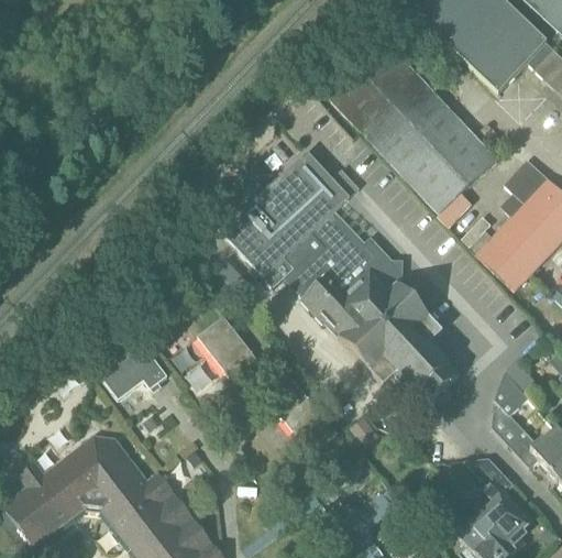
[(429,0),(416,14),(497,93),(546,43),(500,0),(429,0)]
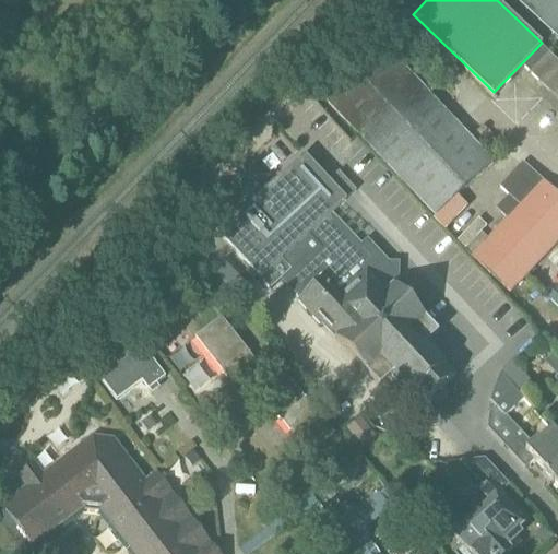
[(519,0),(557,35),(557,0),(519,0)]
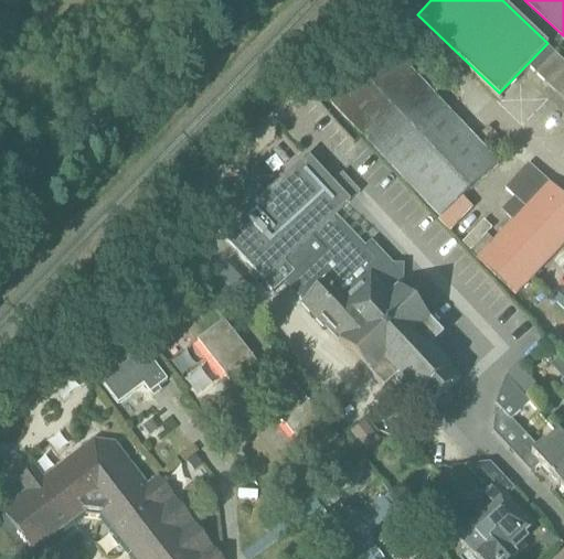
[(331,96),(440,213),(499,158),(390,42),(331,96)]
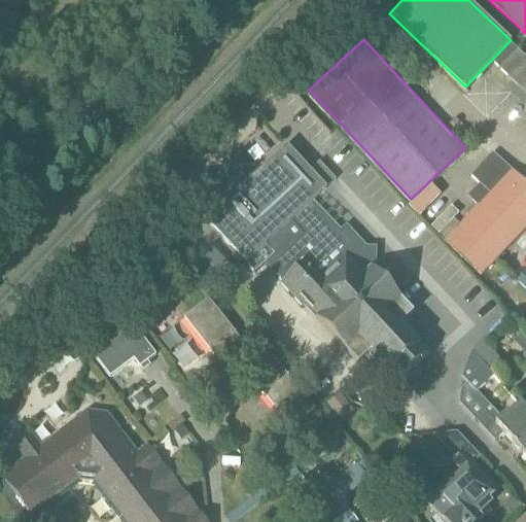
[(511,72),(525,56),(525,51),(518,43),(500,62),(511,72)]
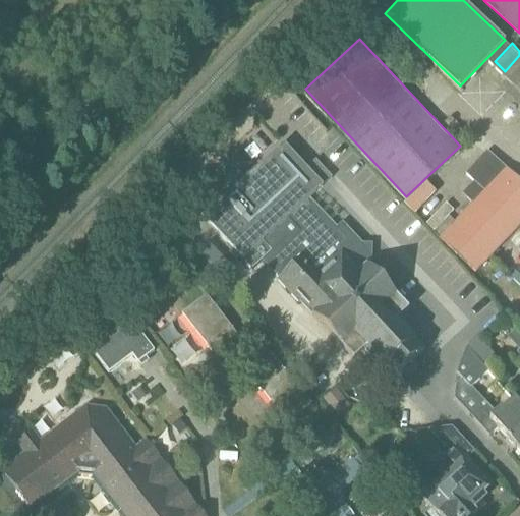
[(519,55),(505,71),(514,79),(519,72),(519,55)]
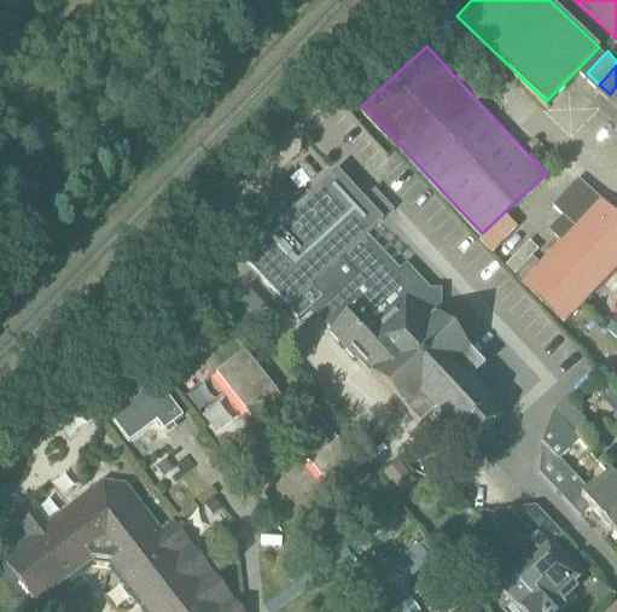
[(553,203),(574,222),(523,278),(564,316),(616,260),(616,208),(601,193),(601,194),(580,175),(553,203)]
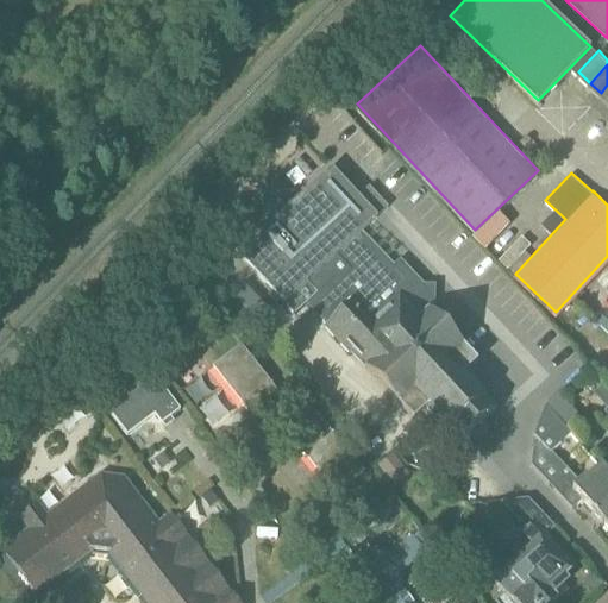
[(370,182),(361,192),(350,181),(279,246),(258,224),(236,244),(283,296),(307,276),(339,311),(327,321),(352,349),(356,344),(371,360),(367,364),(415,416),(428,404),(450,427),(451,425),(462,437),(496,404),(487,394),(488,393),(467,370),(478,358),(430,306),(428,307),(421,300),(422,283),(407,267),(408,264),(400,256),(394,262),(362,227),(378,212),(389,202),(370,182)]
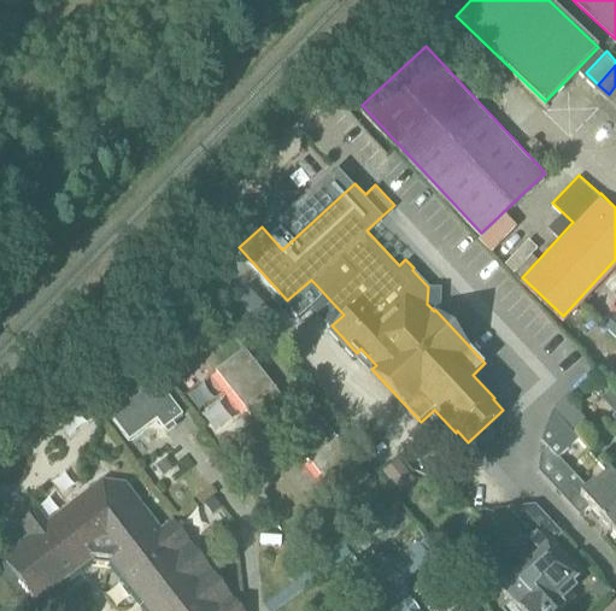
[(250,281),(236,293),(263,323),(276,311),(250,281)]
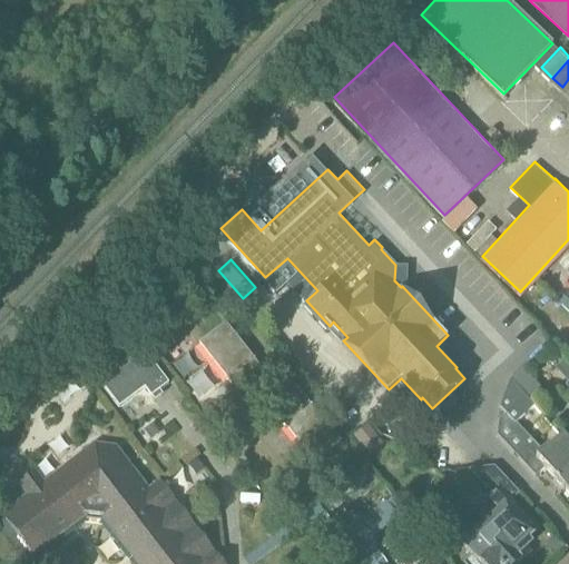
[(557,297),(568,307),(568,286),(557,297)]
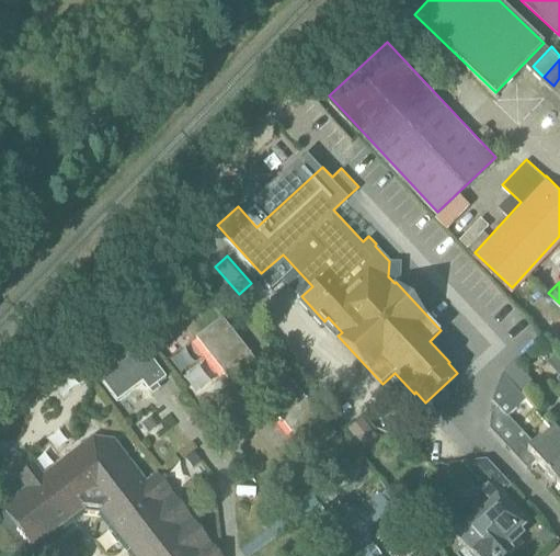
[(271,411),(275,408),(309,453),(335,432),(287,371),(274,382),(223,315),(197,335),(248,401),(262,390),(269,399),(264,403),(271,411)]
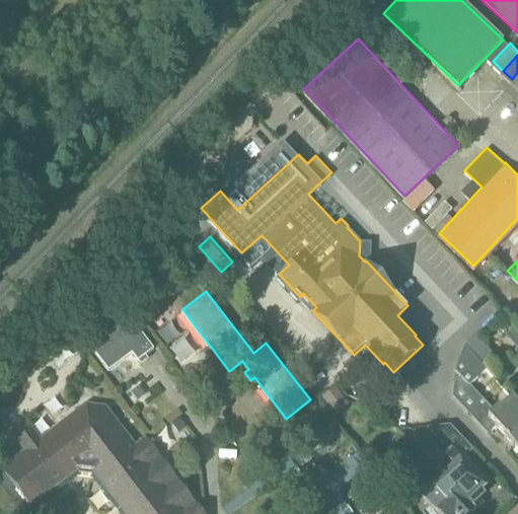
[(109,317),(122,308),(117,300),(104,310),(109,317)]
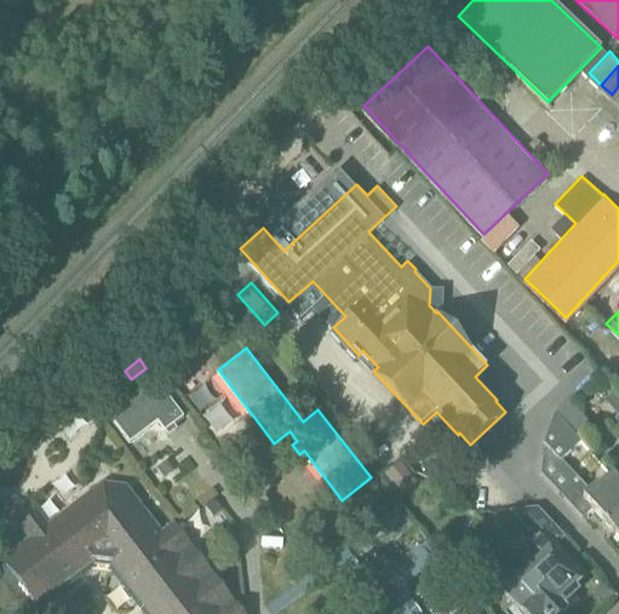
[(158,418),(165,428),(184,413),(155,376),(108,411),(130,439),(158,418)]
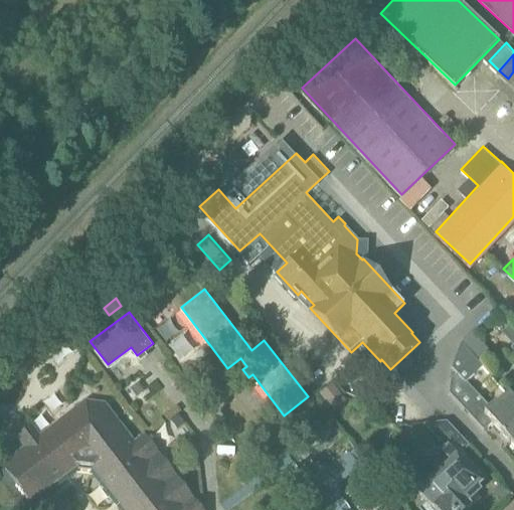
[(513,328),(509,323),(501,329),(513,342),(511,344),(513,347),(513,374),(513,390),(511,393),(513,396),(513,328)]
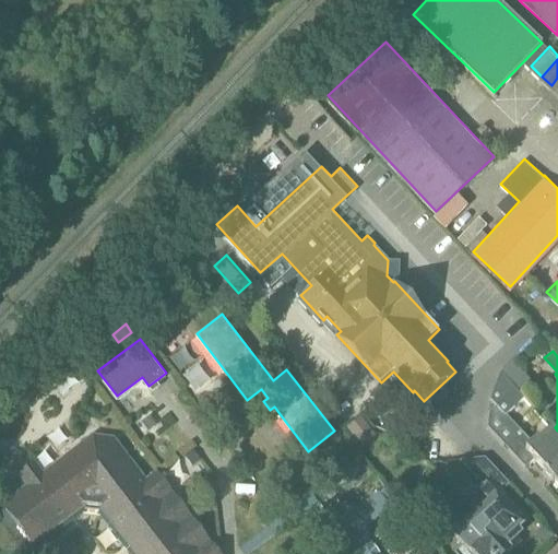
[(97,369),(86,356),(79,362),(90,376),(97,369)]
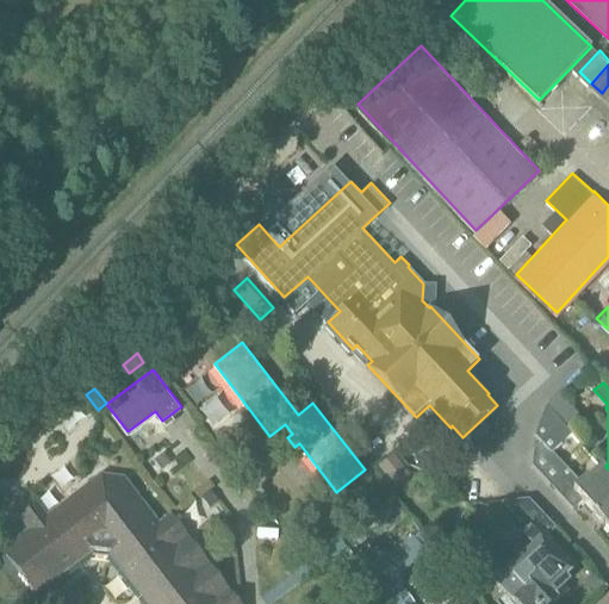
[(608,469),(606,466),(590,479),(588,477),(583,481),(553,448),(575,429),(547,399),(535,430),(542,439),(532,448),(530,458),(575,505),(584,496),(596,510),(594,512),(603,523),(606,521),(608,524),(608,469)]
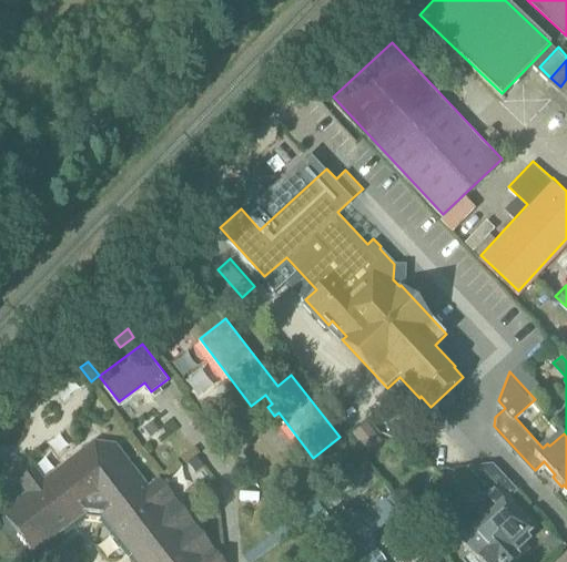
[(238,429),(230,419),(218,428),(225,438),(238,429)]
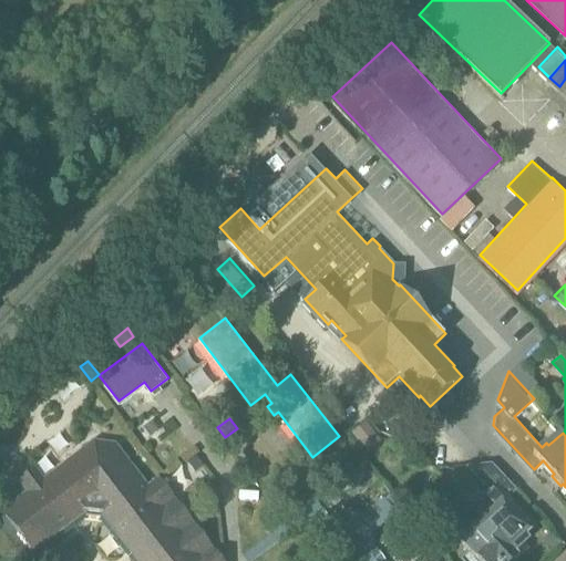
[(29,488),(3,507),(34,548),(84,510),(86,513),(101,515),(104,511),(142,560),(226,560),(158,471),(146,480),(116,439),(93,437),(42,476),(33,465),(20,475),(29,488)]
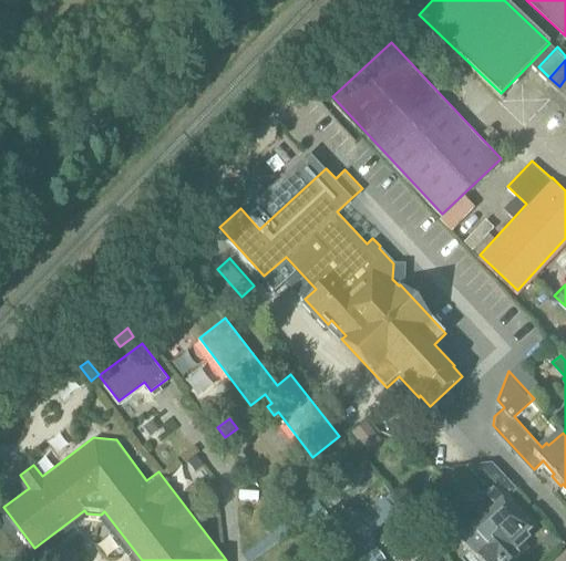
[(204,461),(197,453),(187,459),(195,468),(204,461)]
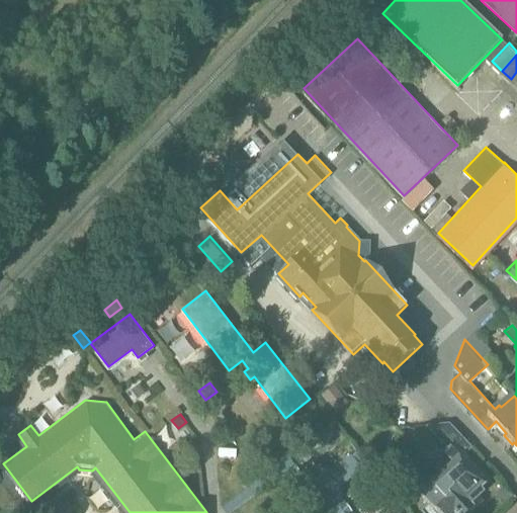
[(472,461),(464,453),(472,445),(450,421),(427,423),(450,447),(444,453),(446,455),(434,466),(442,474),(469,504),(470,503),(483,492),(480,489),(490,480),(483,473),(484,472),(474,460),(472,461)]
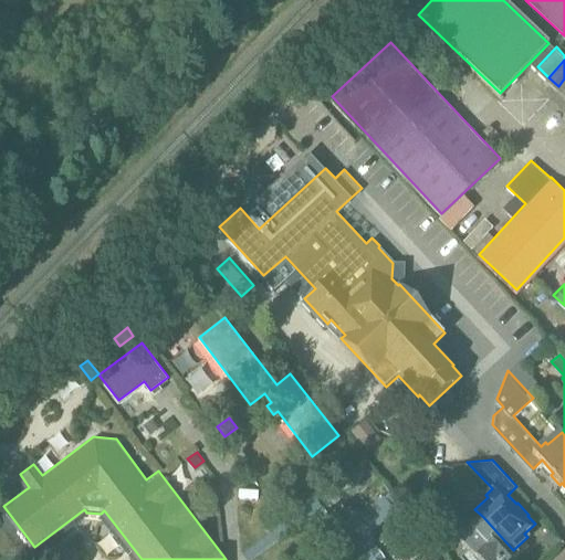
[(398,506),(386,493),(351,522),(363,537),(398,506)]
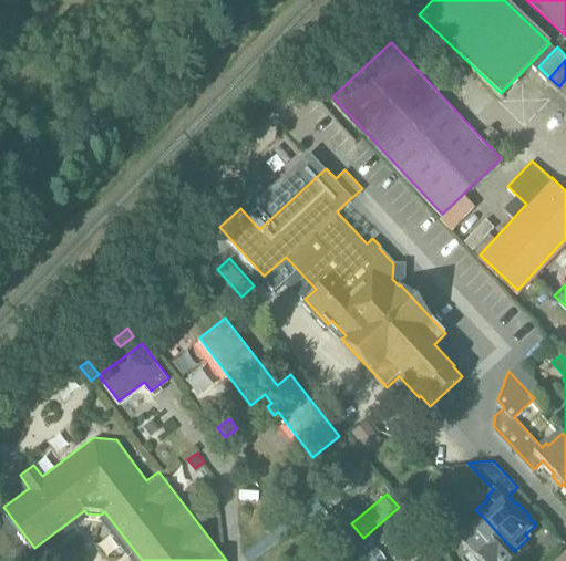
[(330,512),(333,517),(339,523),(341,526),(347,522),(336,508),(330,512)]
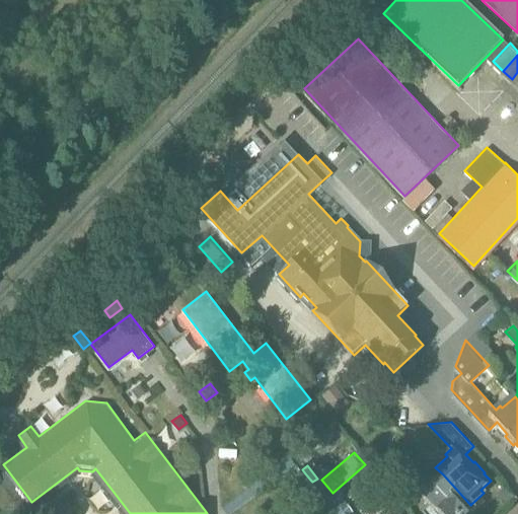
[(399,480),(392,471),(386,478),(394,485),(399,480)]
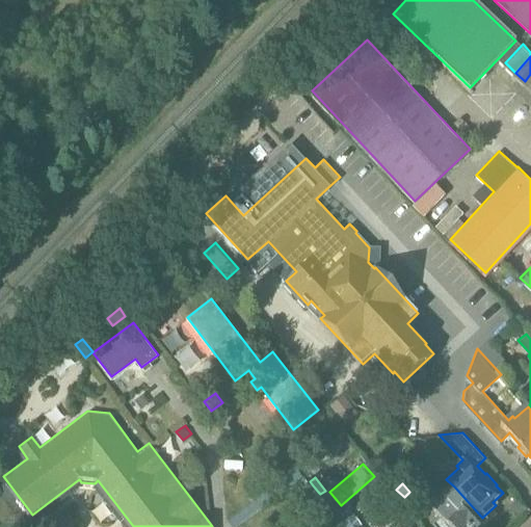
[(482,518),(454,486),(433,505),(444,517),(434,525),(435,526),(485,526),(485,524),(487,522),(483,517),(482,518)]
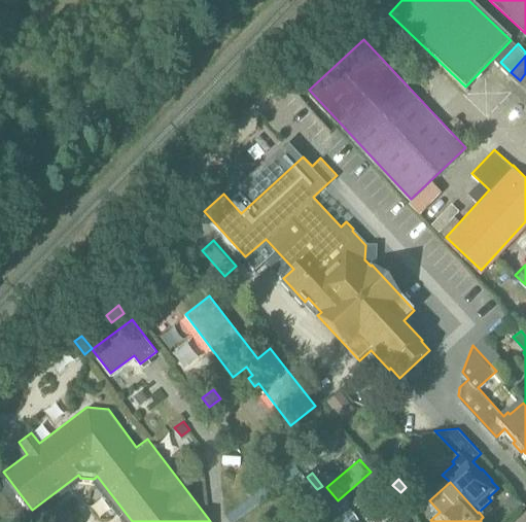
[(504,499),(515,511),(522,503),(513,492),(504,499)]
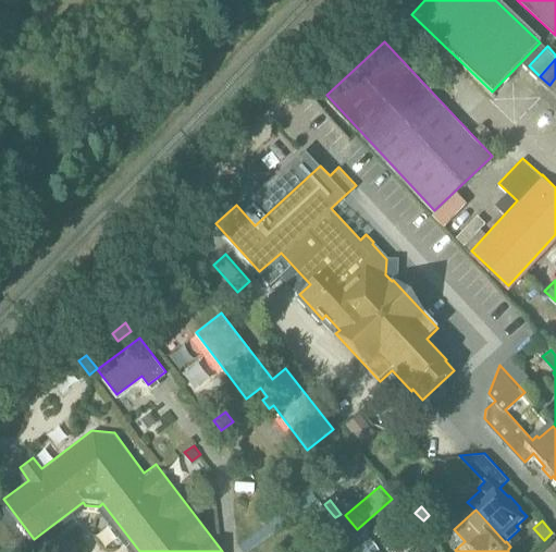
[(383,551),(367,530),(355,540),(363,551),(383,551)]
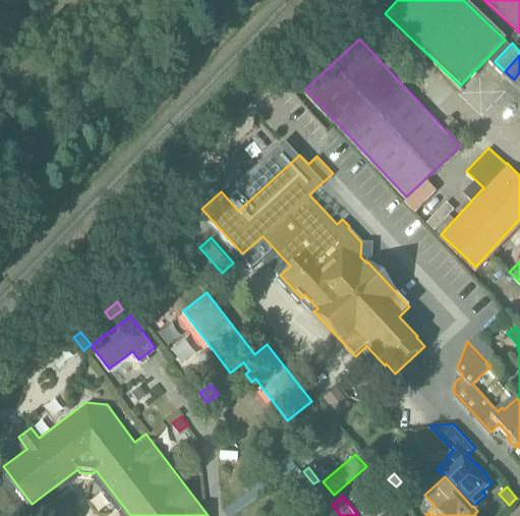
[(0,507),(0,508),(4,515),(17,507),(12,499),(0,507)]
